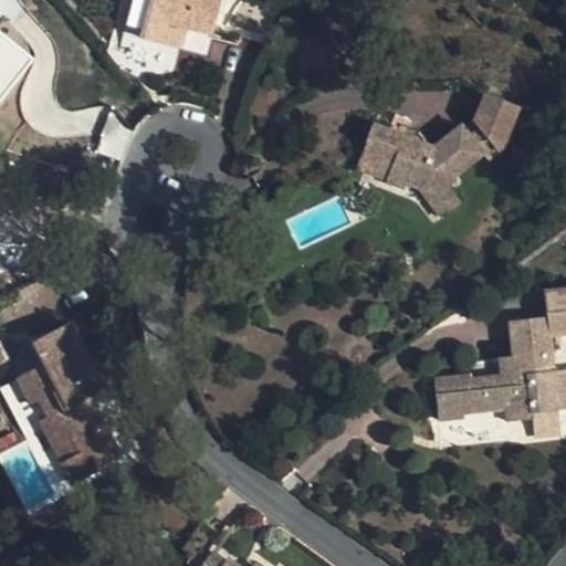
[(0,0),(0,106),(35,55),(0,32),(16,9),(3,0),(0,0)]
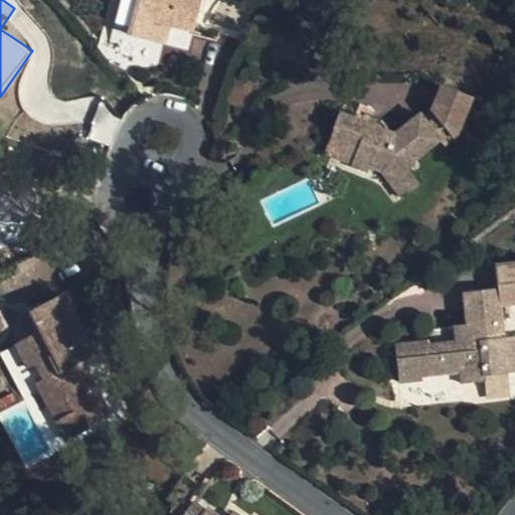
[(125,33),(134,0),(129,0),(113,30),(125,33)]
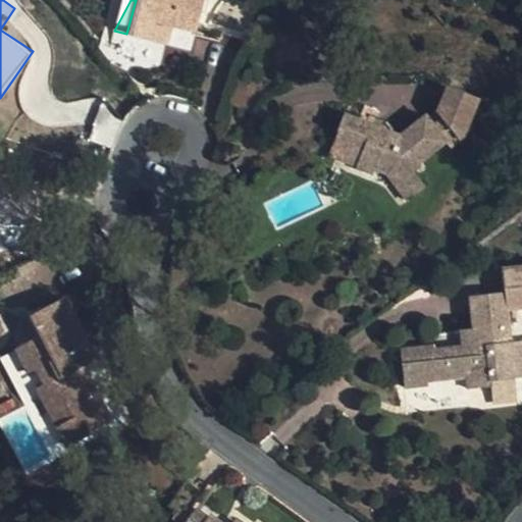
[(202,0),(136,0),(126,34),(153,41),(157,22),(195,33),(202,0)]
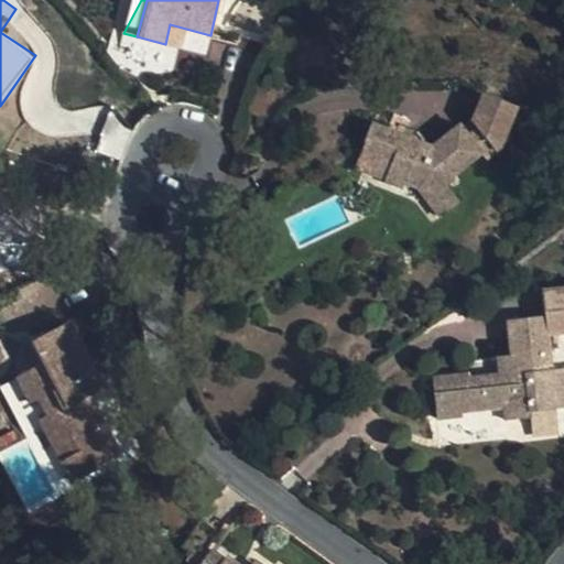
[(486,90),(473,122),(481,132),(469,140),(463,131),(456,125),(431,145),(422,153),(409,148),(412,139),(370,123),(360,149),(390,161),(383,179),(402,186),(403,181),(414,185),(438,216),(457,202),(442,181),(479,151),(485,159),(500,147),(517,102),(486,90)]
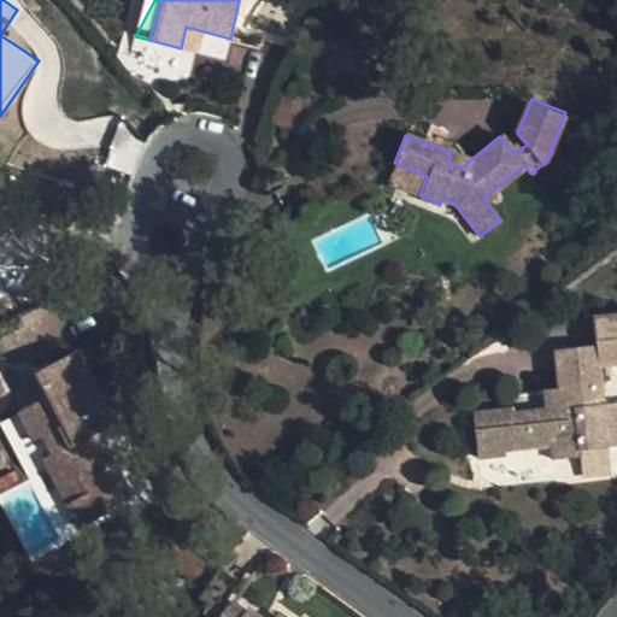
[(527,145),(517,134),(506,144),(513,153),(527,145)]
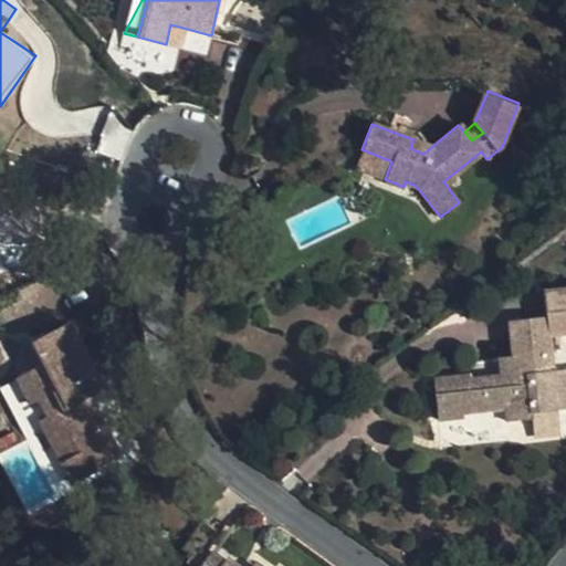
[(423,154),(432,146),(413,139),(410,148),(423,154)]
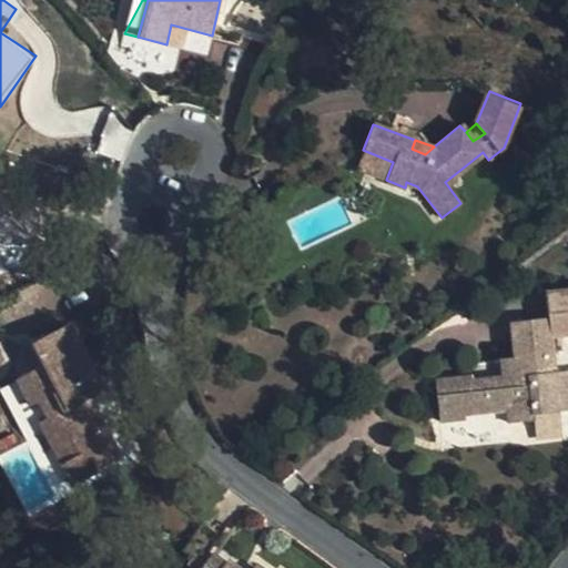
[(567,163),(567,145),(566,144),(556,158),(567,166),(567,163)]
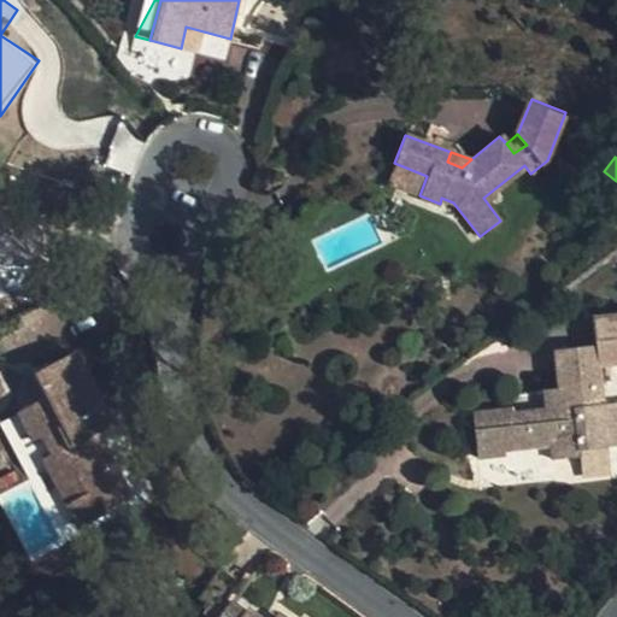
[(386,182),(419,195),(427,176),(394,163),(386,182)]
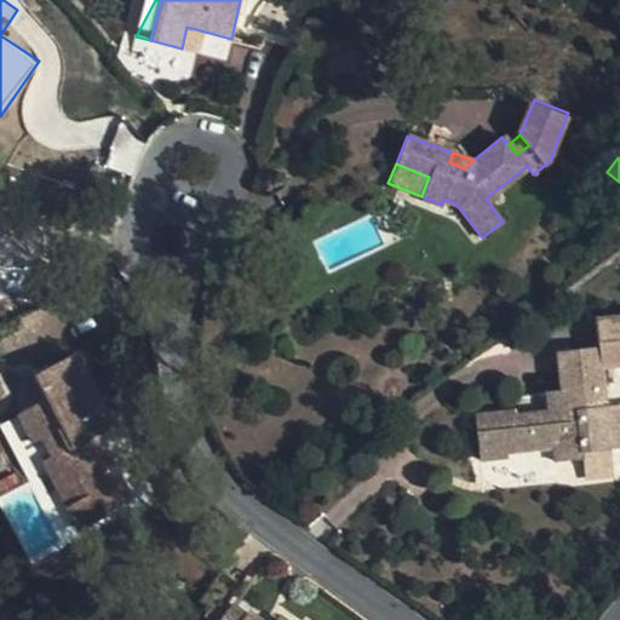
[(619,448),(619,405),(604,406),(598,348),(560,351),(563,390),(549,391),(551,411),(515,415),(515,412),(475,417),(480,459),(509,457),(509,449),(554,446),(555,461),(585,459),(584,453),(619,448)]
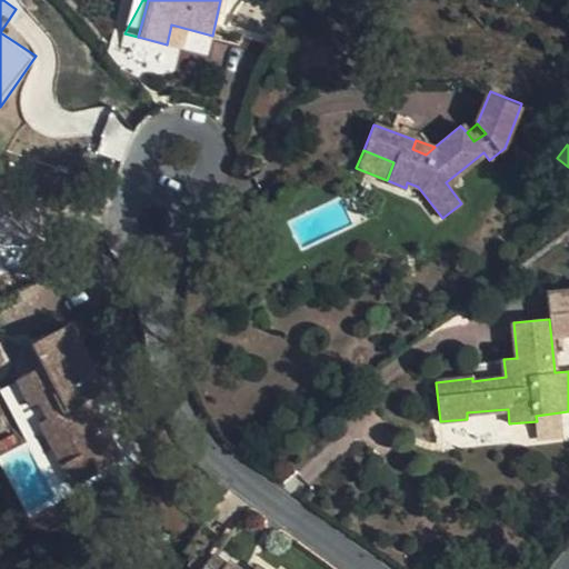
[(91,452),(99,468),(119,458),(89,398),(82,401),(76,388),(96,378),(68,326),(31,343),(42,367),(16,380),(29,406),(30,408),(40,403),(47,418),(39,422),(62,468),(91,452)]
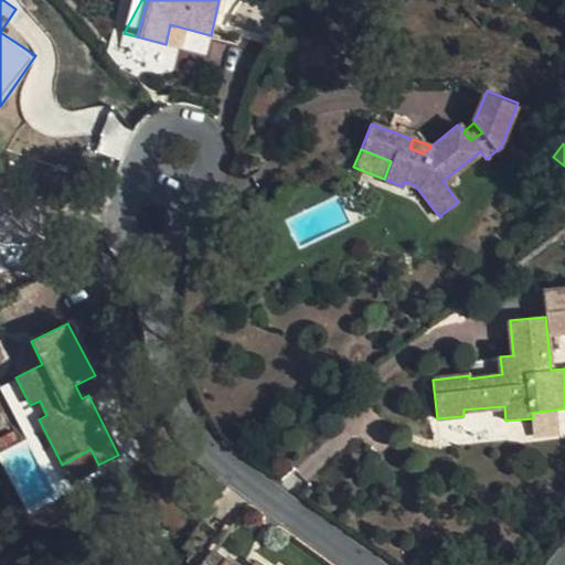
[(82,398),(88,395),(102,387),(95,375),(75,385),(82,398)]
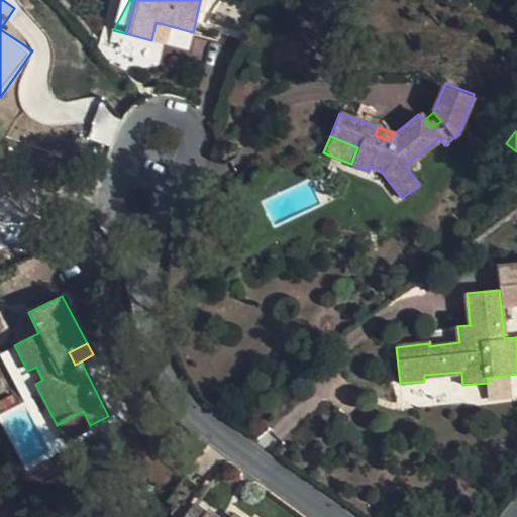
[(0,357),(9,377),(26,369),(14,345),(0,352),(0,357)]
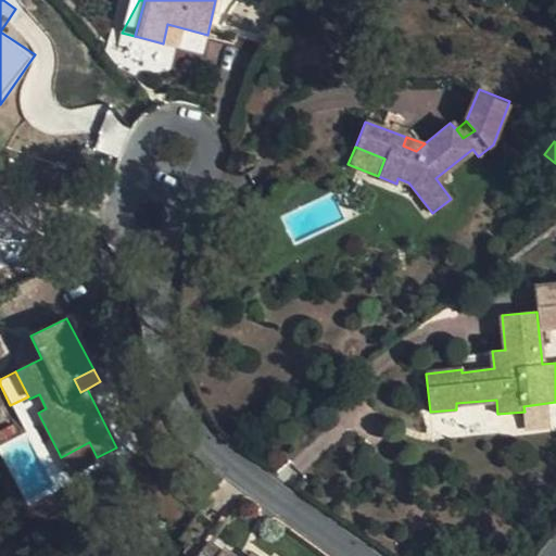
[(70,472),(97,457),(89,442),(61,457),(70,472)]
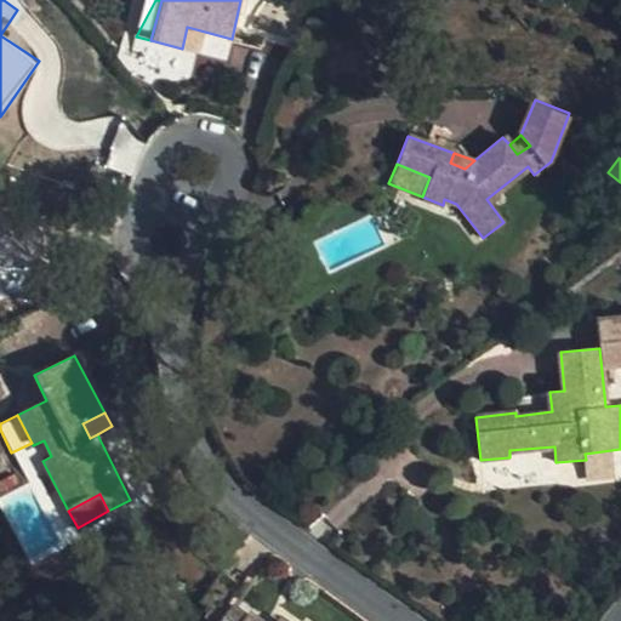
[(222,620),(243,620),(249,613),(235,604),(222,620)]
